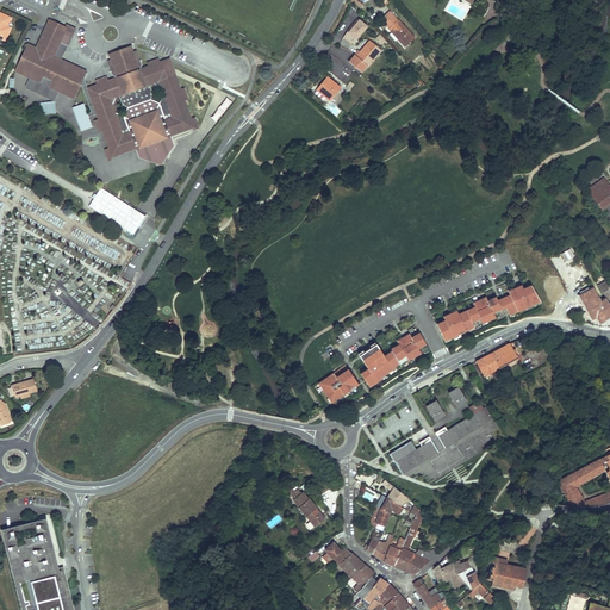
[(11,18),(0,12),(0,38),(1,39),(2,35),(6,37),(10,27),(7,26),(11,18)]
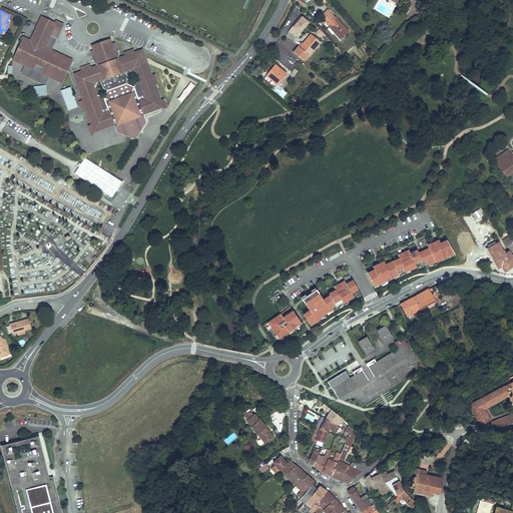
[(335,33),(341,40),(350,33),(329,10),(322,16),(328,24),(329,23),(337,32),(335,33)]
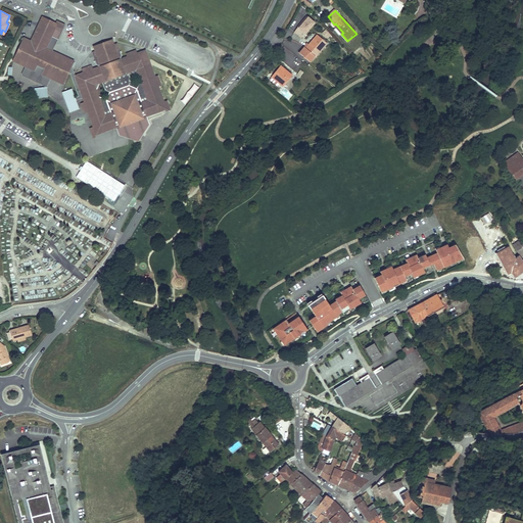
[(305,17),(296,28),(297,28),(304,34),(314,24),(305,17)]
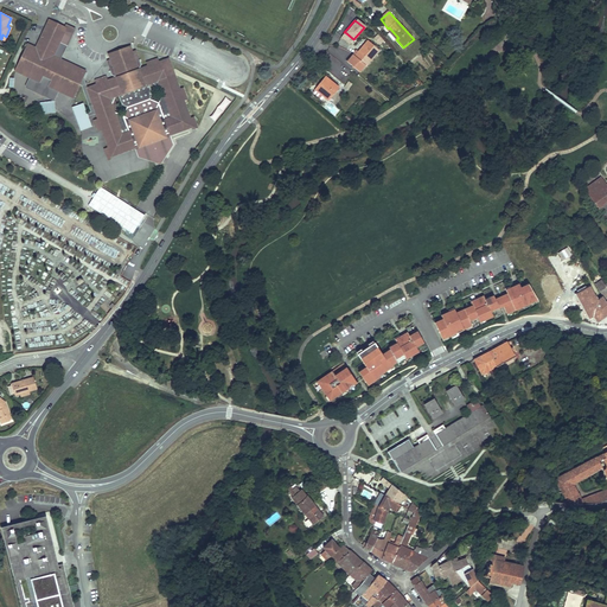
[(70,96),(76,83),(81,87),(91,112),(87,114),(82,103),(70,108),(80,131),(91,126),(88,117),(95,114),(97,119),(98,121),(94,123),(96,128),(101,127),(102,128),(109,147),(110,149),(106,151),(108,158),(134,147),(133,144),(122,117),(122,115),(115,113),(112,104),(115,97),(117,96),(121,104),(127,108),(131,106),(133,102),(139,98),(144,101),(148,98),(152,94),(147,84),(151,83),(159,85),(163,91),(157,100),(158,103),(170,129),(170,132),(192,122),(193,125),(197,122),(193,113),(189,114),(181,96),(185,94),(181,84),(178,85),(165,56),(155,59),(153,61),(152,57),(146,59),(147,63),(146,63),(136,68),(135,65),(136,64),(138,62),(132,49),(131,49),(125,51),(123,53),(125,56),(117,58),(117,57),(114,56),(109,58),(106,59),(109,70),(110,72),(114,74),(115,74),(116,76),(107,80),(104,81),(103,77),(97,80),(98,83),(96,84),(87,88),(83,80),(78,77),(81,72),(58,62),(57,63),(50,59),(50,58),(57,44),(65,48),(74,30),(64,25),(63,29),(48,21),(34,50),(26,46),(24,51),(26,52),(19,66),(18,65),(16,70),(27,76),(30,77),(30,75),(39,80),(40,76),(49,80),(46,83),(55,87),(53,89),(56,90),(70,96)]
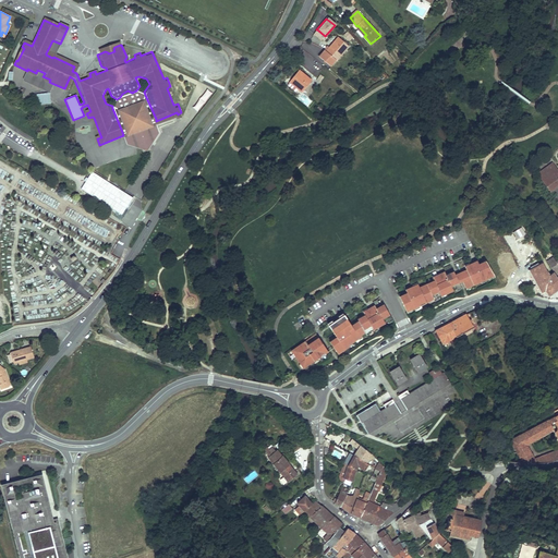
[(356,26),(364,36),(366,35),(358,25),(356,26)]
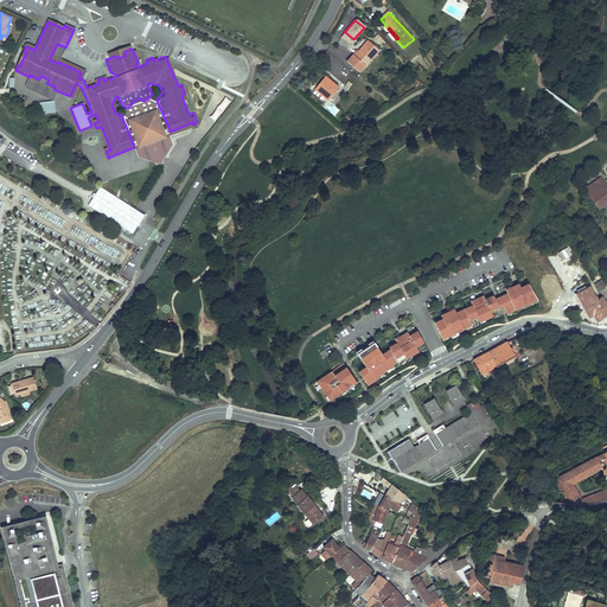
[(353,39),(345,32),(340,37),(349,44),(353,39)]
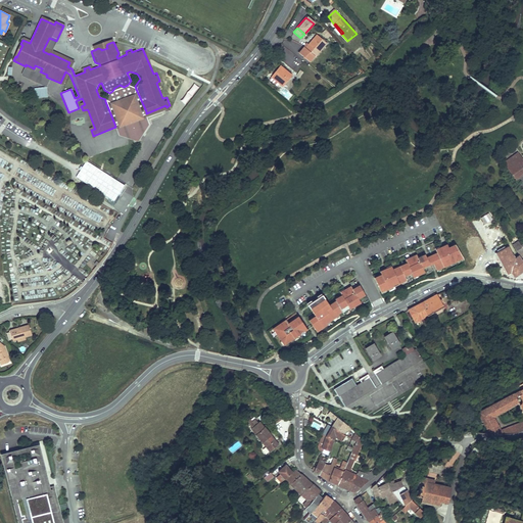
[(322,33),(327,39),(330,35),(325,29),(322,33)]
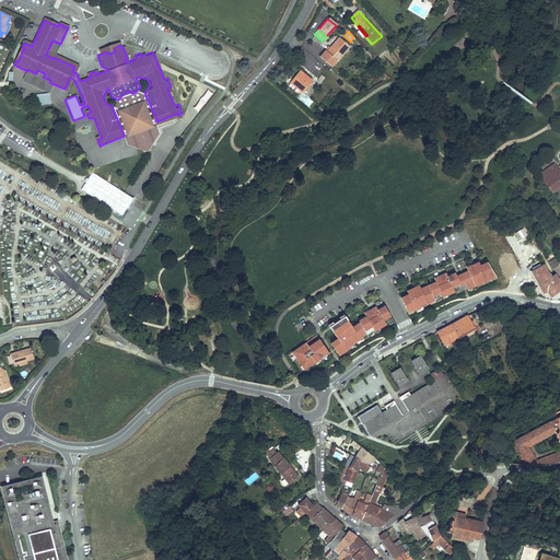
[(337,60),(349,47),(338,37),(333,43),(335,44),(330,48),(329,47),(326,51),(324,49),(319,56),(330,65),(335,59),(337,60)]
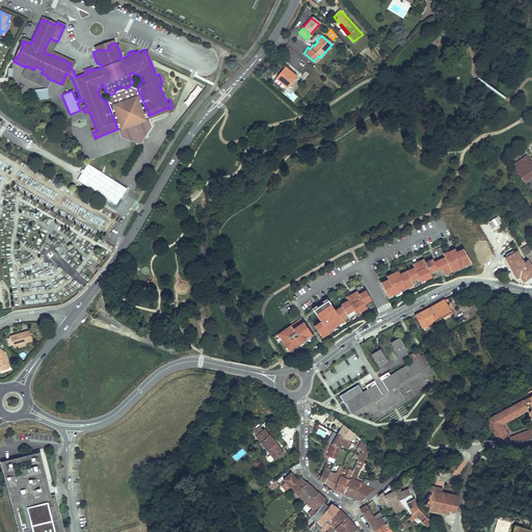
[(51,54),(57,42),(50,38),(44,51),(44,52),(50,55),(51,54)]
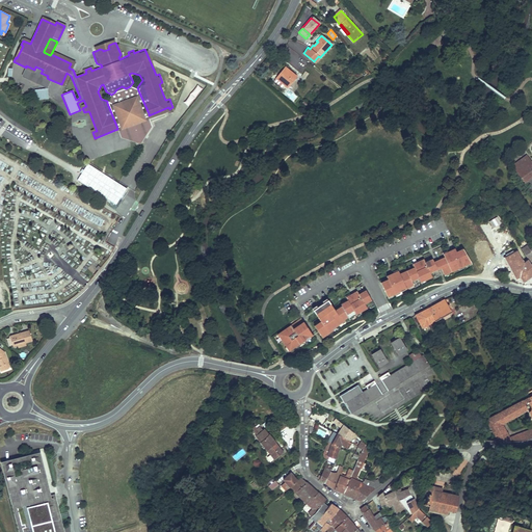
[(103,50),(103,51),(109,49),(108,47),(109,45),(114,43),(113,41),(95,48),(96,51),(100,49),(103,50)]
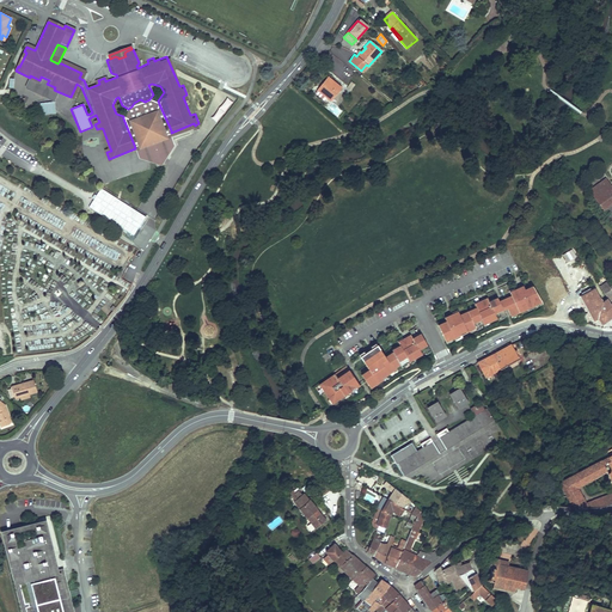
[(51,98),(56,91),(54,90),(55,87),(47,84),(49,80),(41,77),(40,80),(30,75),(30,78),(28,77),(25,84),(26,84),(28,84),(29,85),(29,86),(30,87),(29,87),(47,96),(47,95),(48,95),(49,95),(50,95),(50,96),(51,96),(51,97),(51,98)]
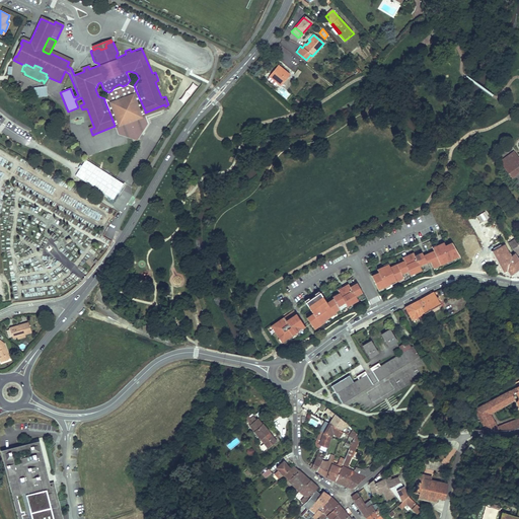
[(279,65),(270,75),(282,85),(291,75),(286,71),(283,68),(279,65)]
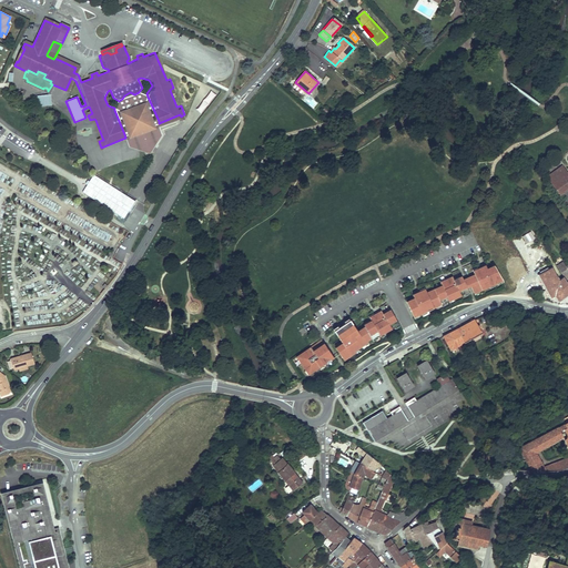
[(210,91),(196,110),(202,114),(215,94),(210,91)]
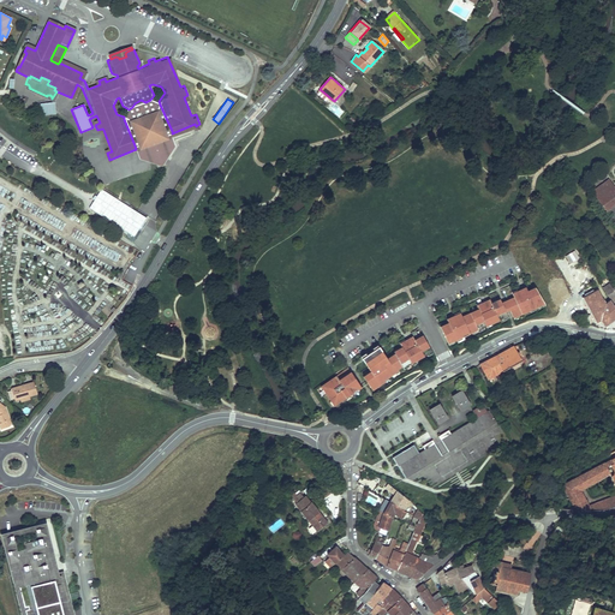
[(172,131),(160,105),(151,100),(150,100),(145,102),(132,107),(129,109),(127,109),(124,119),(135,145),(139,144),(142,147),(149,144),(153,153),(155,153),(162,150),(163,148),(160,139),(168,136),(166,133),(172,131)]
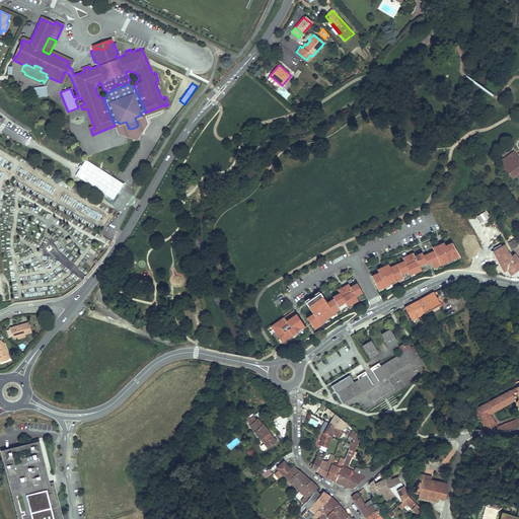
[(140,142),(149,120),(145,113),(145,110),(140,113),(142,115),(135,118),(138,125),(137,127),(131,129),(129,129),(126,122),(120,124),(118,122),(114,123),(115,126),(118,133),(140,142)]
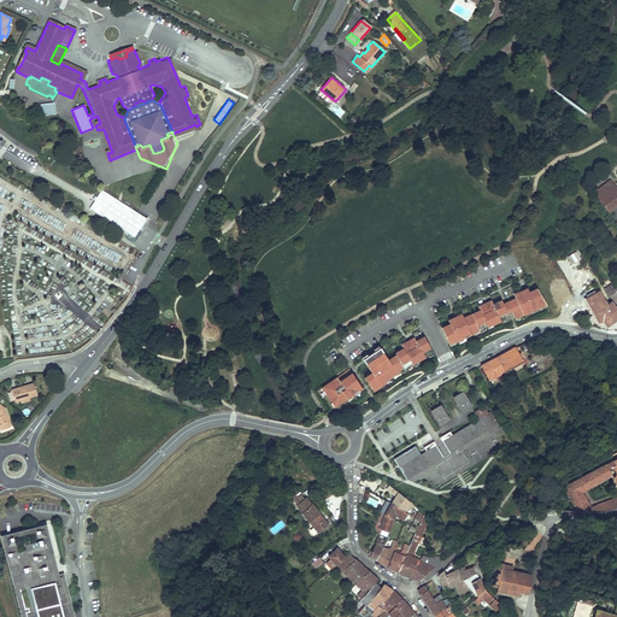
[(616,189),(611,182),(594,193),(609,212),(616,206),(616,189)]
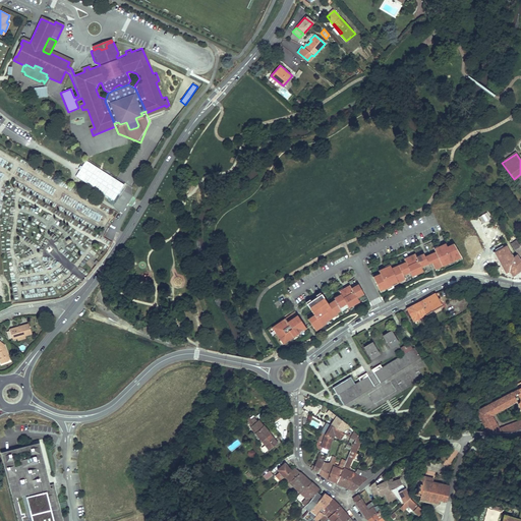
[(428,255),(431,264),(435,271),(460,261),(459,259),(461,258),(455,244),(448,247),(446,244),(443,245),(435,249),(436,252),(428,255)]
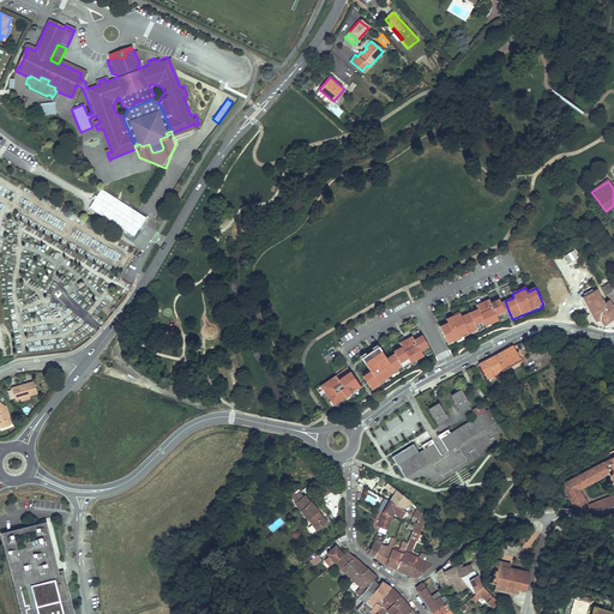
[(603,317),(605,329),(606,329),(609,329),(613,329),(609,321),(605,313),(595,294),(594,295),(595,298),(589,301),(603,317)]
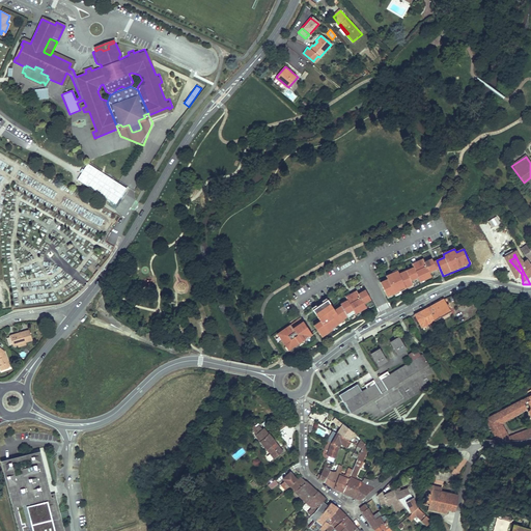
[(388,279),(380,282),(387,298),(413,285),(411,281),(417,278),(420,282),(431,277),(429,271),(436,268),(434,262),(431,258),(425,261),(424,259),(417,262),(412,264),(413,268),(399,274),(398,270),(393,272),(393,273),(389,275),(386,276),(388,279)]
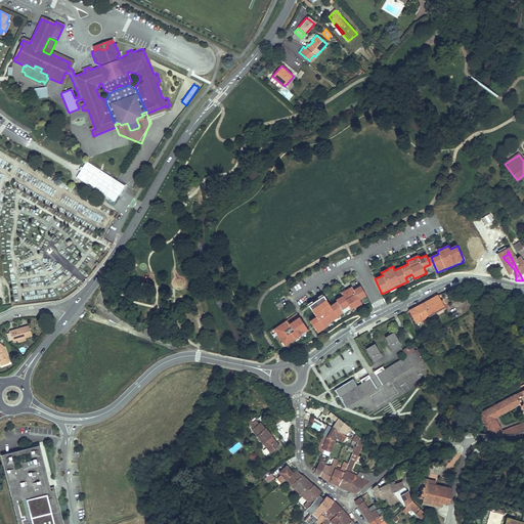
[(498,271),(498,275),(504,277),(516,280),(515,270),(503,257),(500,257),(503,260),(504,262),(496,266),(498,271)]
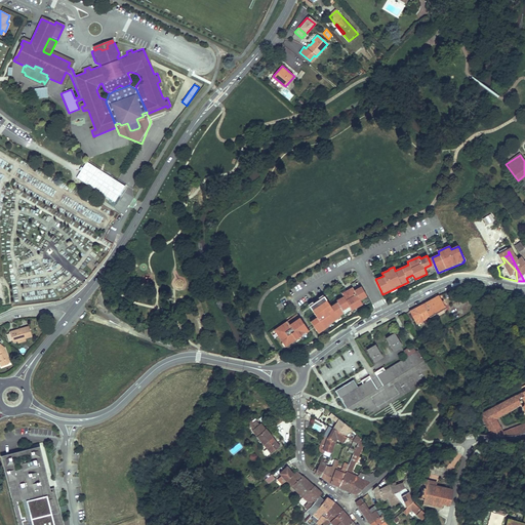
[(94,270),(98,264),(92,258),(87,266),(94,270)]
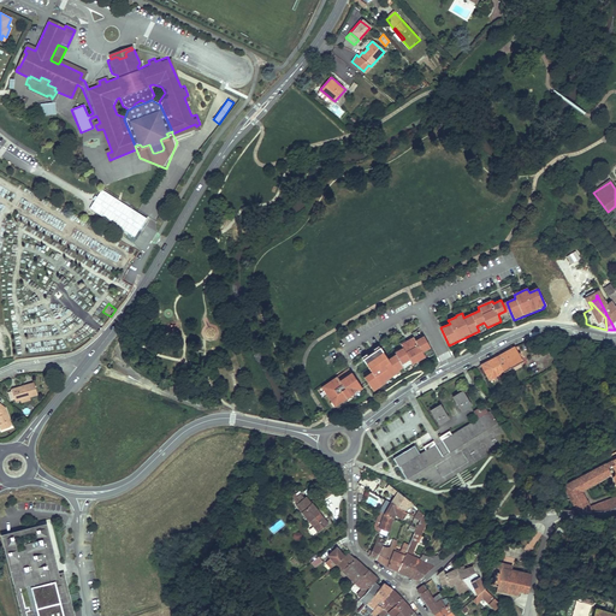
[(371,371),(363,375),(372,390),(385,381),(383,379),(398,369),(397,368),(402,365),(401,362),(408,357),(412,363),(425,355),(422,351),(430,347),(424,335),(415,338),(414,335),(404,339),(400,342),(402,347),(394,350),(396,355),(389,360),(385,355),(380,347),(372,353),(363,357),(368,366),(371,371)]
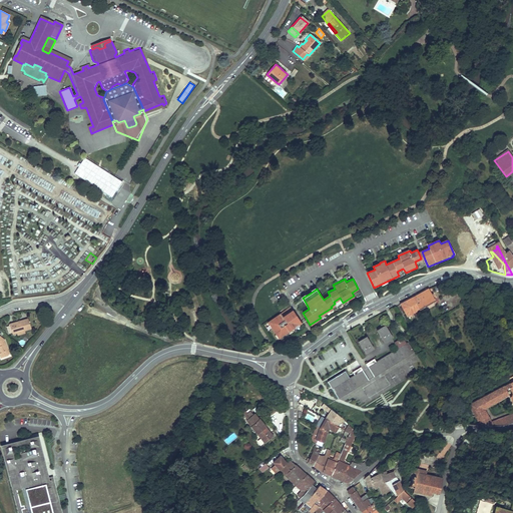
[(408,299),(400,303),(407,316),(434,301),(428,289),(420,293),(408,299)]
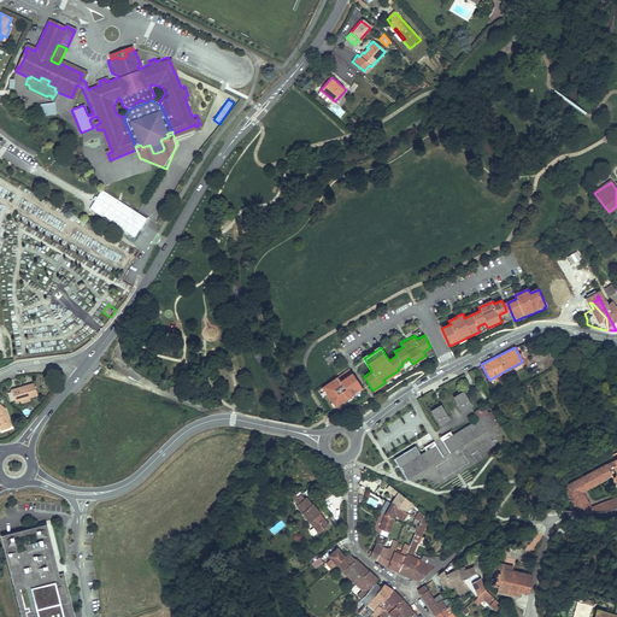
[(336,376),(321,386),(334,406),(362,387),(352,372),(350,374),(340,381),(336,376)]
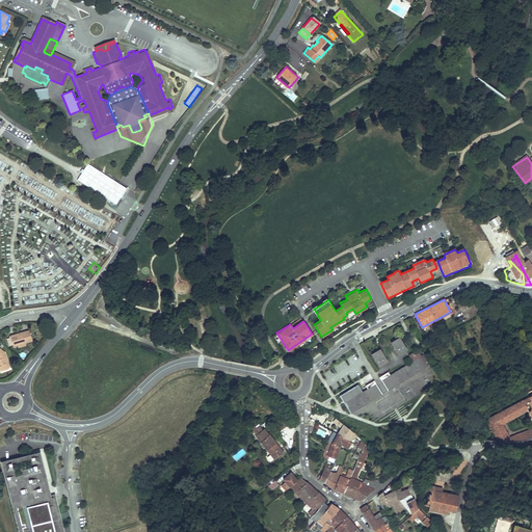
[(27,327),(7,334),(10,343),(16,341),(24,339),(30,337),(27,327)]
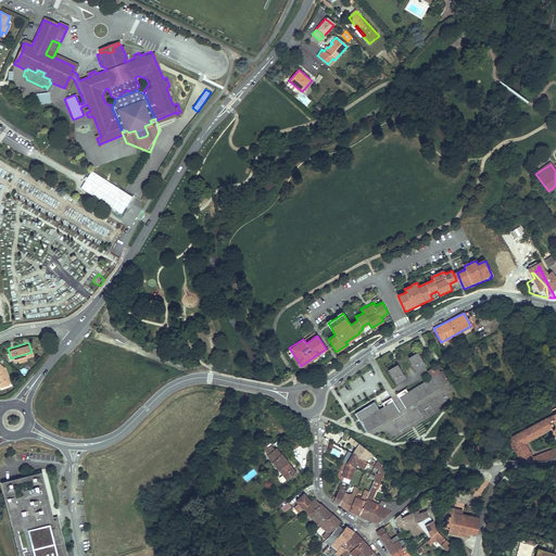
[(417,353),(408,358),(416,370),(425,366),(417,353)]
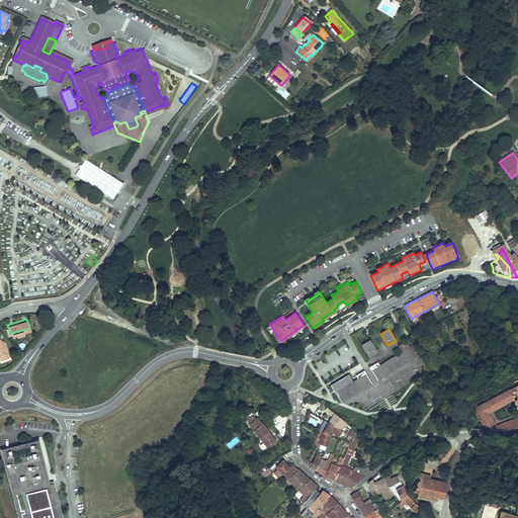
[(4,342),(0,338),(0,348),(0,349),(3,355),(0,356),(2,361),(8,359),(9,356),(4,342)]
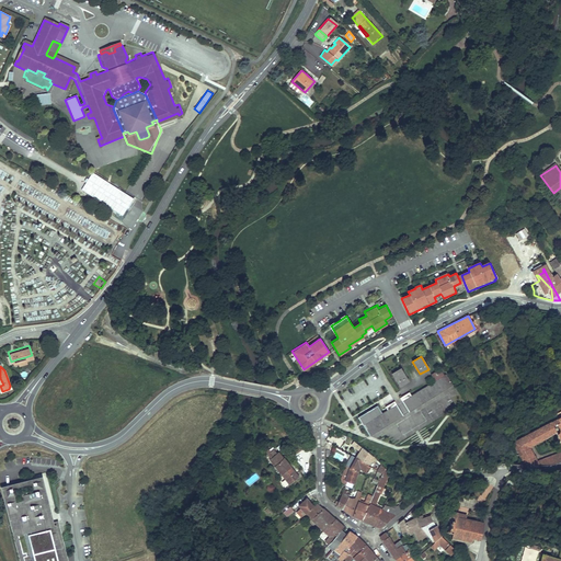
[(408,381),(400,368),(391,374),(399,387),(408,381)]
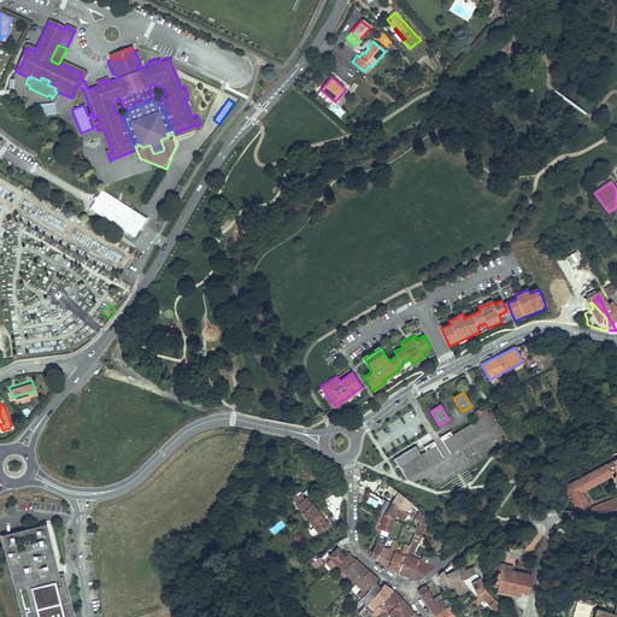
[(450,433),(440,438),(450,453),(498,423),(491,412),(488,413),(483,406),(474,411),(479,419),(452,436),(450,433)]
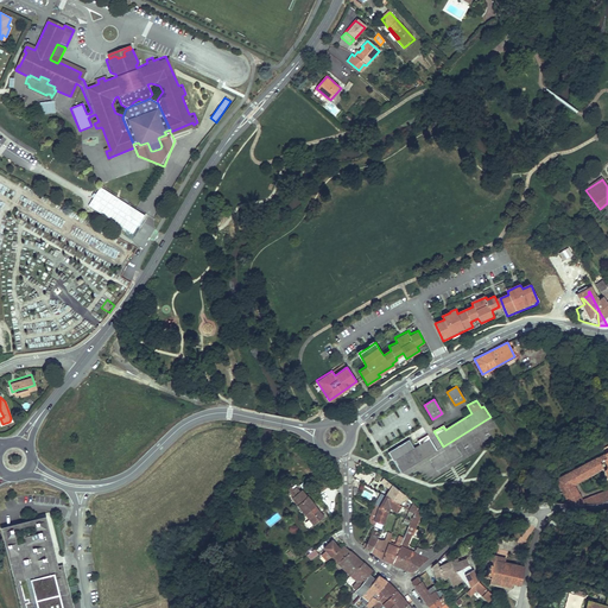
[(394,461),(401,473),(436,451),(428,436),(418,442),(419,445),(417,447),(413,448),(410,441),(407,439),(388,451),(394,461)]
